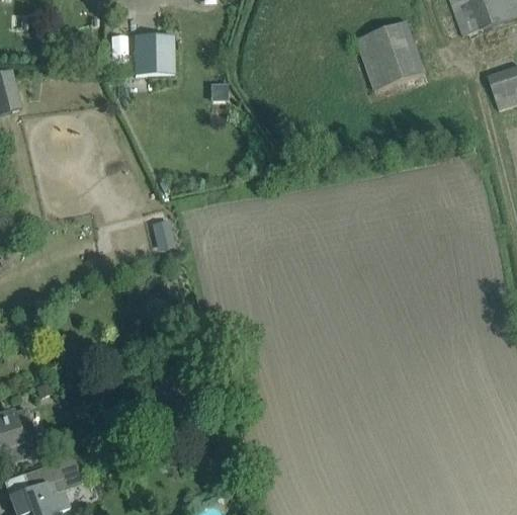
[(449,0),(461,36),(491,26),(495,35),(505,32),(502,23),(516,18),(516,0),(449,0)]
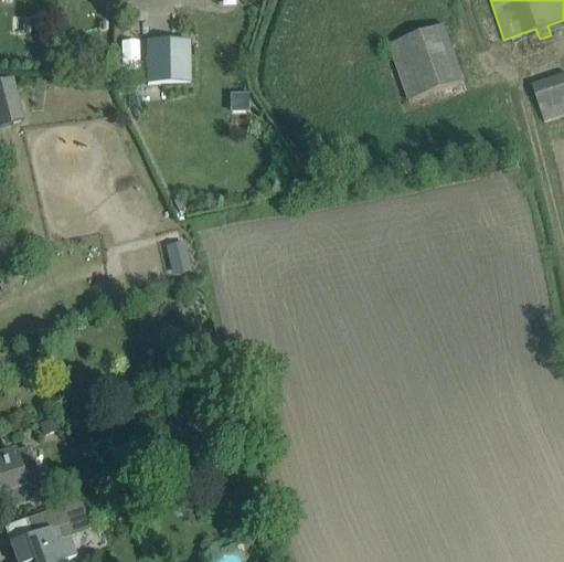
[(191,31),(160,31),(160,55),(191,54),(191,31)]
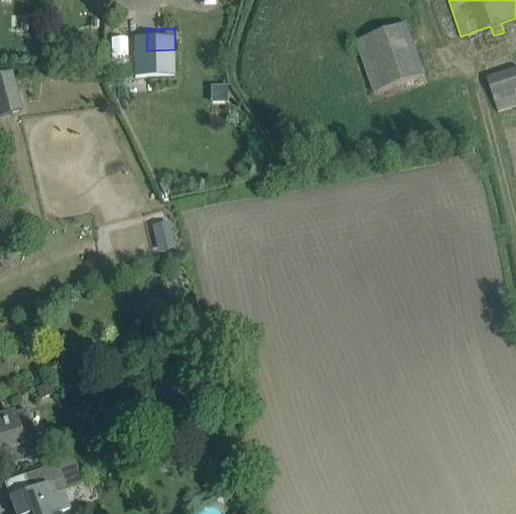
[(156,55),(146,65),(160,65),(156,55)]
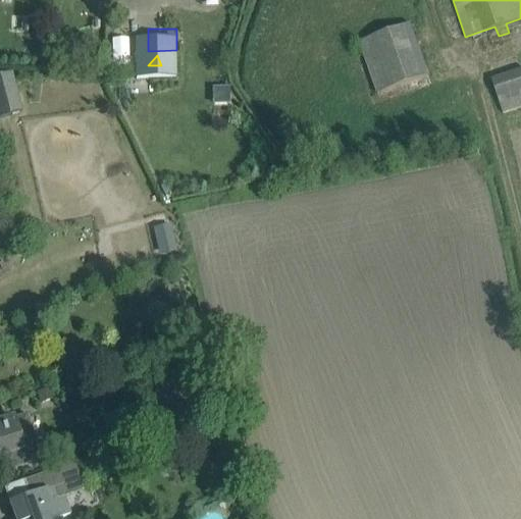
[(10,71),(0,74),(0,97),(15,93),(10,71)]
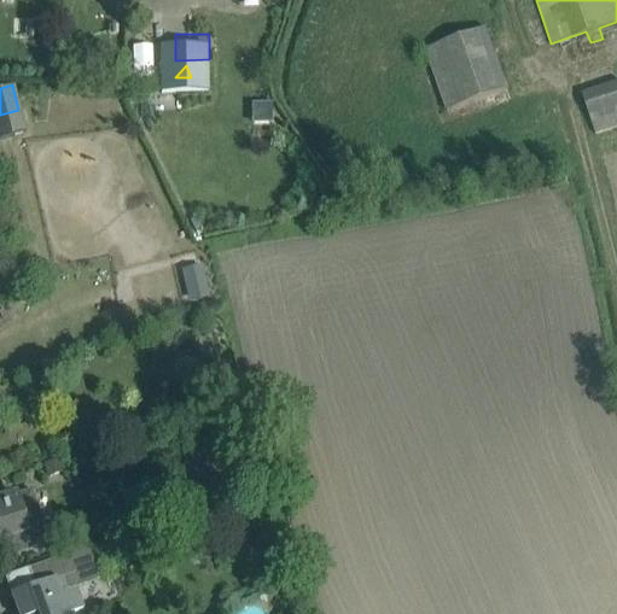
[(185,265),(188,297),(209,294),(205,263),(185,265)]
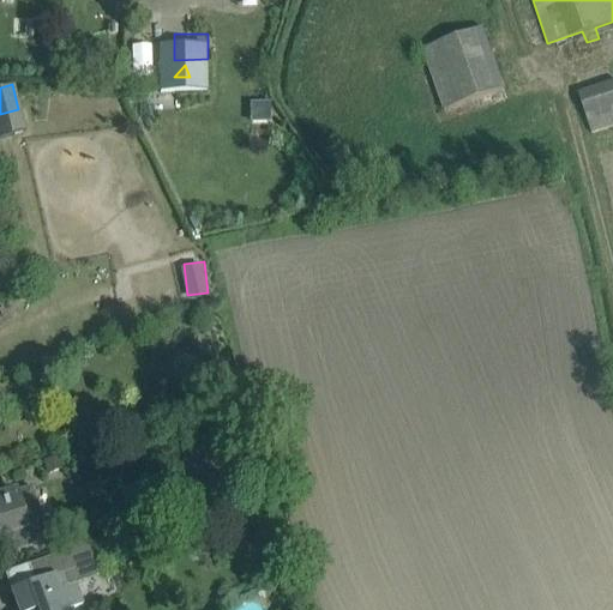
[(47,536),(30,484),(0,494),(0,538),(4,549),(47,536)]
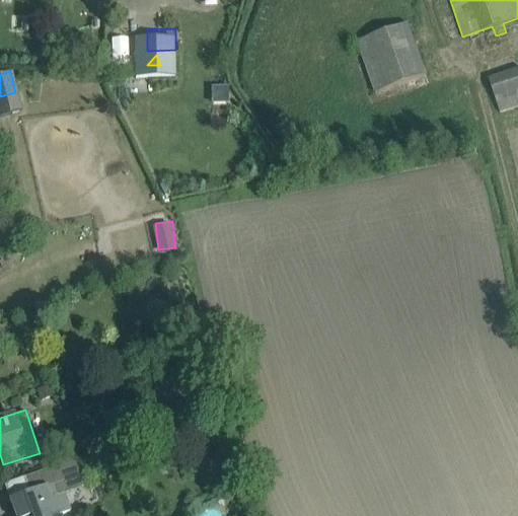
[(80,486),(76,473),(70,458),(28,472),(34,489),(7,498),(13,515),(58,515),(57,513),(69,508),(64,492),(80,486)]
